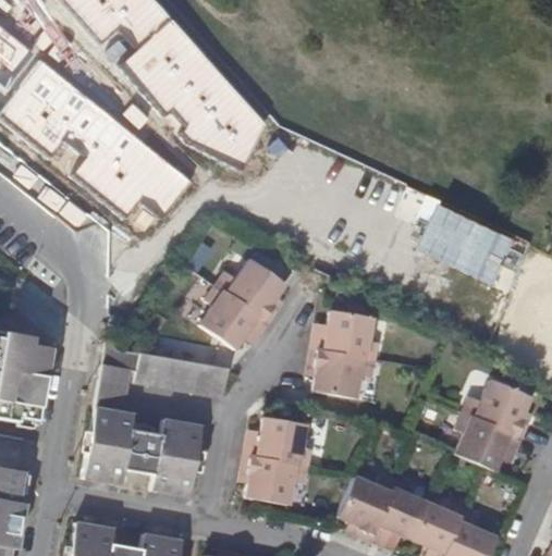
[(238,276),(228,271),(218,285),(270,323),(281,307),(273,304),(273,303),(270,300),(271,298),(272,298),(274,295),(279,297),(287,284),(252,259),(238,276)]
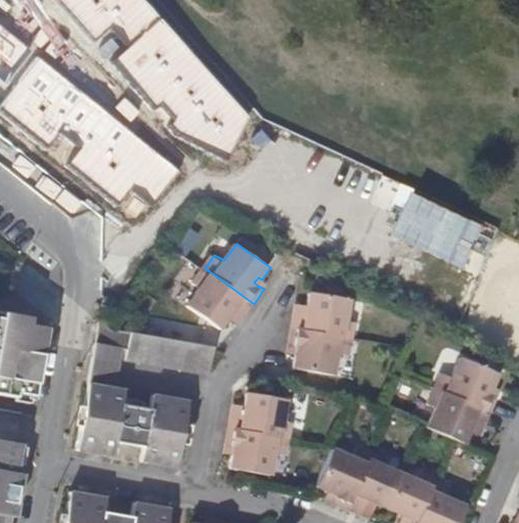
[(254,304),(205,268),(196,281),(202,287),(189,304),(223,328),(230,317),(229,316),(230,315),(229,315),(232,308),(246,316),(254,304)]
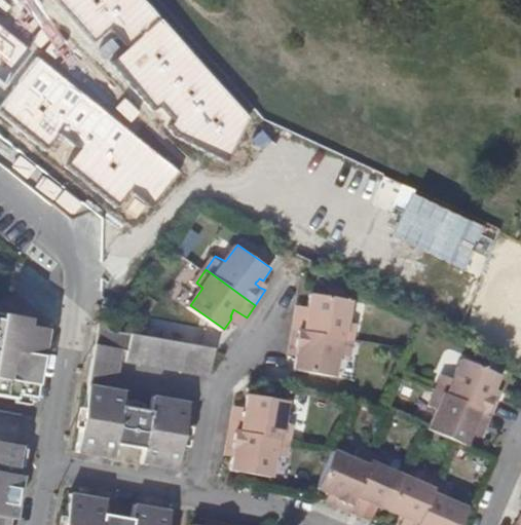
[(263,280),(259,278),(257,282),(256,282),(255,284),(258,286),(258,287),(265,290),(269,284),(263,280)]
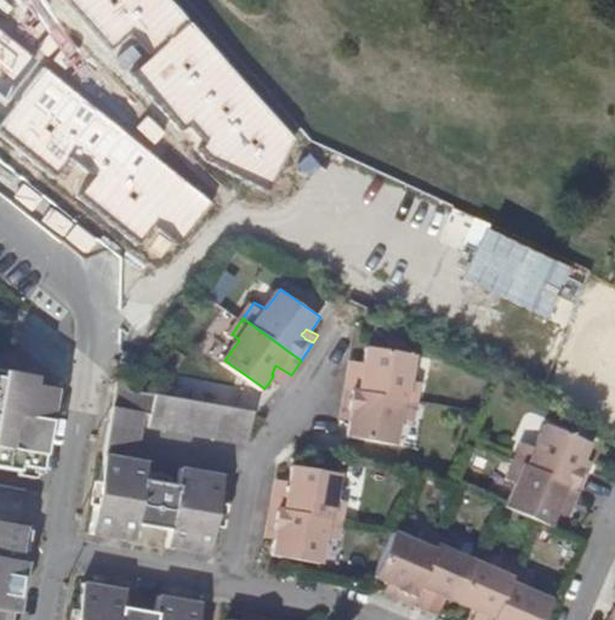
[(368,371),(353,369),(349,388),(419,400),(423,381),(413,379),(417,354),(370,346),(366,362),(369,362),(369,365),(370,367),(368,371)]
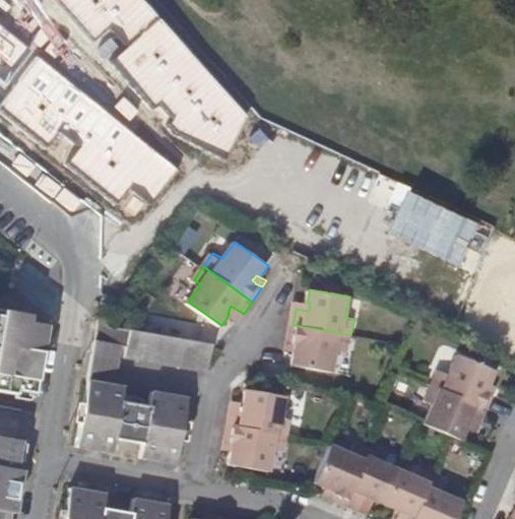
[(309,303),(307,303),(297,301),(296,309),(308,311),(310,307),(309,306),(309,303)]
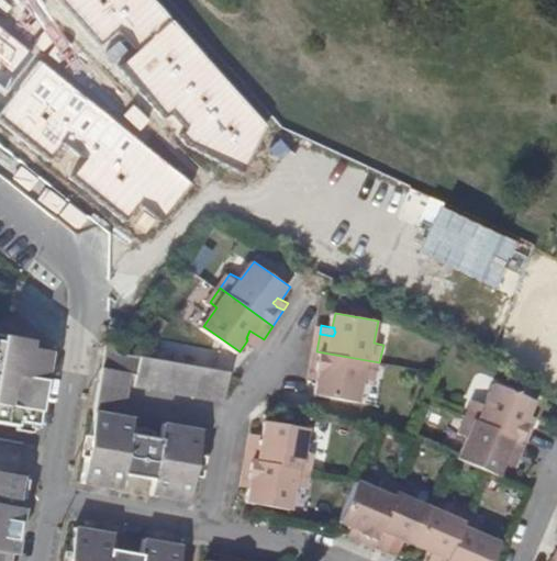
[(258,347),(264,339),(249,331),(246,338),(247,338),(246,339),(247,340),(258,347)]
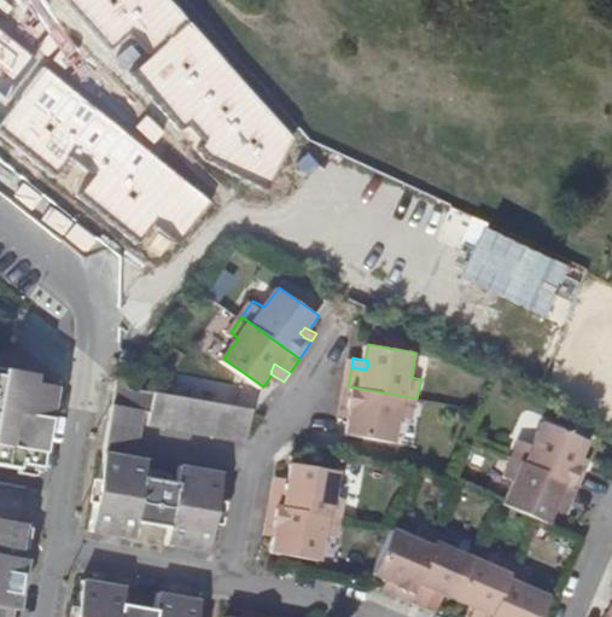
[(0,384),(6,386),(9,378),(36,383),(38,374),(0,367),(0,384)]
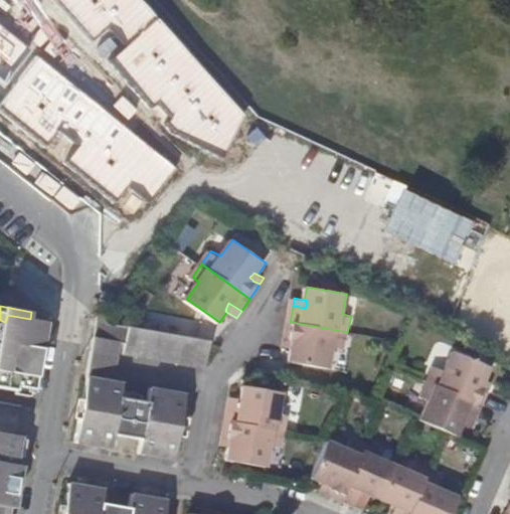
[(0,320),(0,386),(18,390),(19,385),(37,388),(47,328),(29,325),(30,319),(7,315),(5,322),(0,320)]
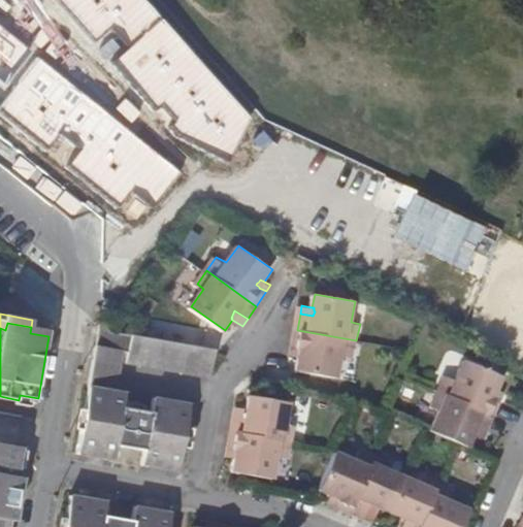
[(113,331),(102,323),(79,451),(116,457),(119,442),(145,448),(143,462),(181,468),(193,403),(157,397),(153,412),(148,410),(149,403),(133,401),(131,407),(125,405),(127,392),(120,390),(126,351),(130,352),(129,360),(213,375),(218,350),(113,331)]
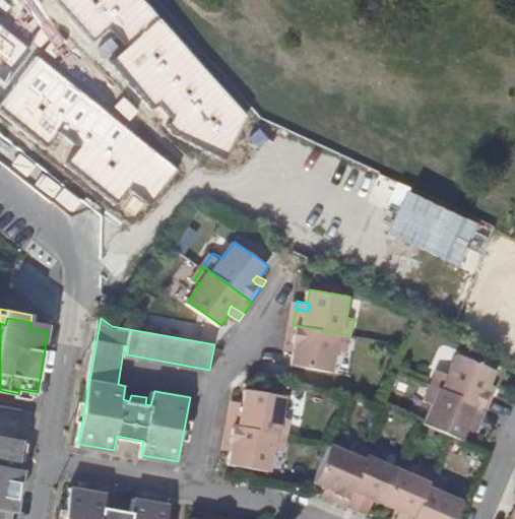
[(48,331),(49,325),(30,322),(29,328),(48,331)]
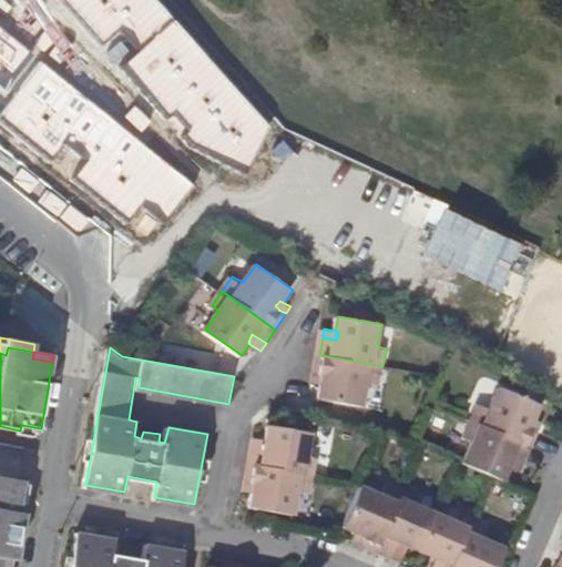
[(382,366),(319,355),(316,372),(327,374),(326,381),(324,381),(323,383),(320,397),(364,405),(367,382),(379,384),(382,366)]
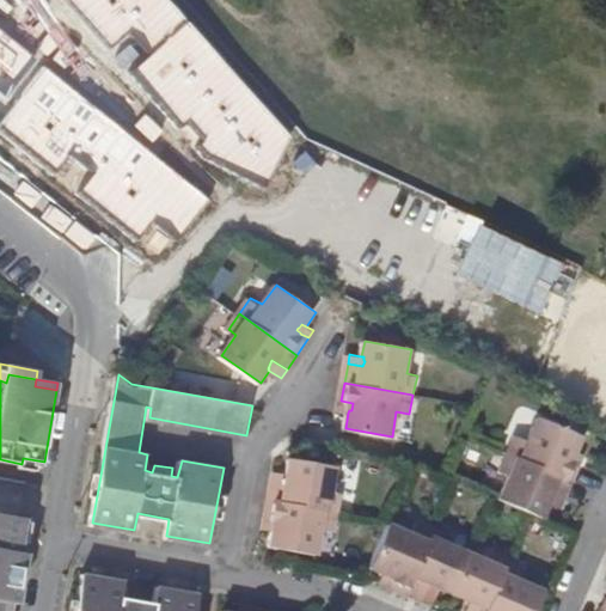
[(352,410),(353,403),(341,401),(340,411),(348,413),(349,410),(352,410)]
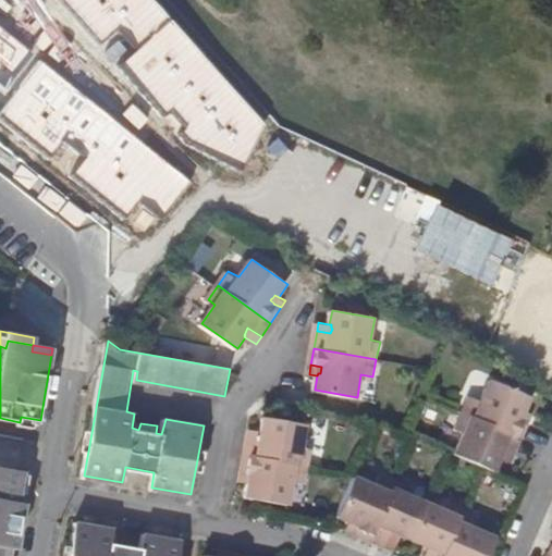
[(482,399),(471,395),(464,411),(523,436),(529,420),(519,416),(523,408),(526,409),(531,395),(491,378),(482,399)]
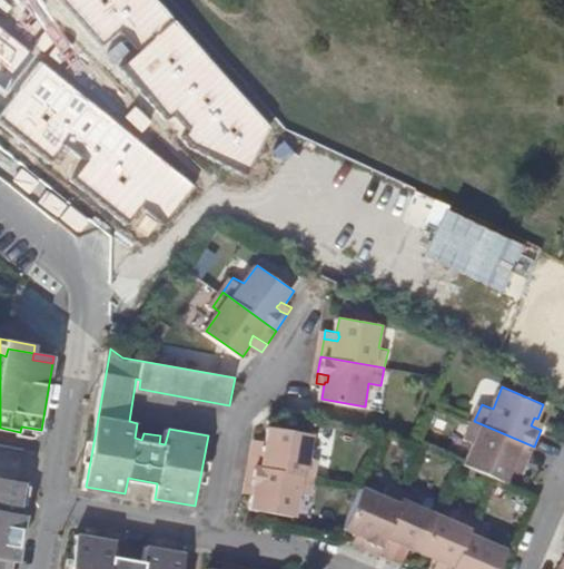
[(545,422),(537,419),(534,418),(531,425),(541,430),(545,422)]
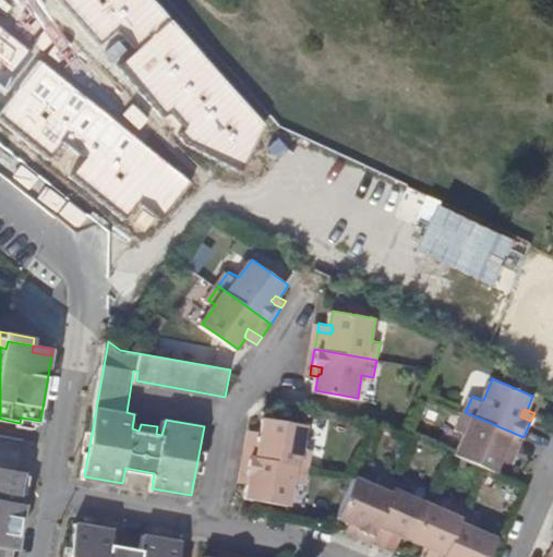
[(524,437),(465,412),(458,427),(466,431),(457,452),(485,465),(497,470),(503,457),(504,455),(501,453),(503,448),(517,453),(524,437)]
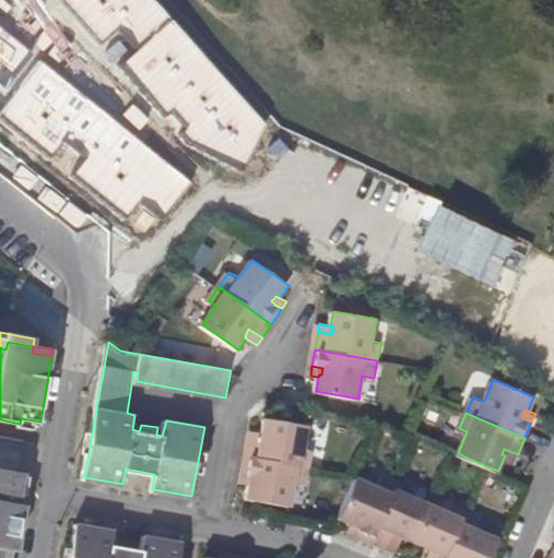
[(266,441),(251,439),(248,456),(310,467),(314,450),(305,449),(309,426),(266,418),(263,432),(267,434),(266,441)]
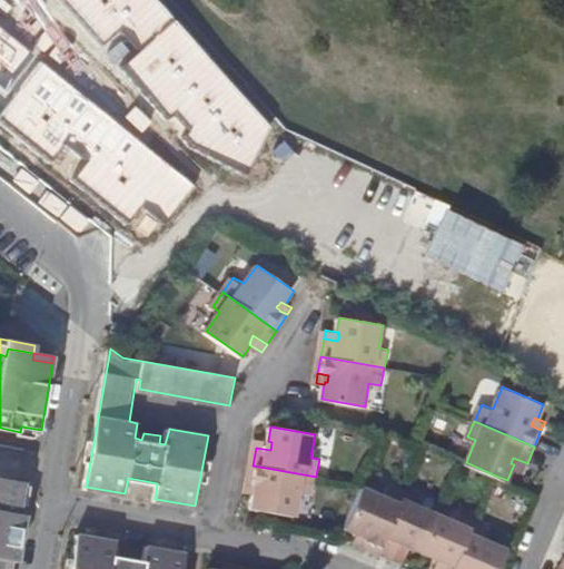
[(271,442),(268,441),(257,440),(256,448),(270,450),(271,442)]
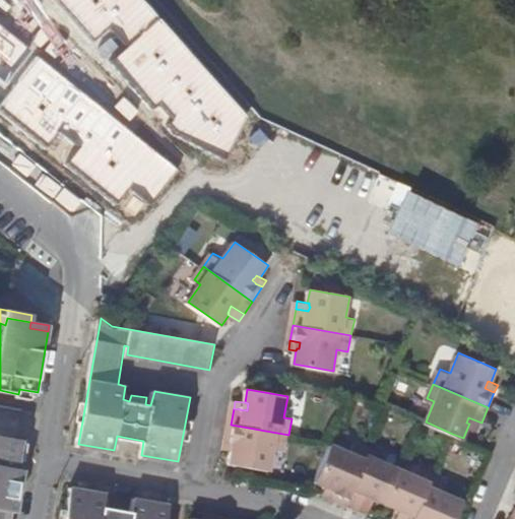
[(478,430),(481,423),(468,417),(466,423),(469,424),(468,426),(478,430)]
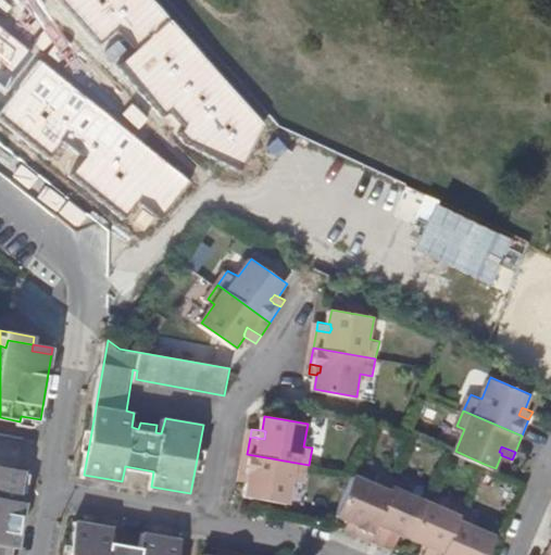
[(305,482),(309,465),(247,454),(243,471),(254,474),(253,480),(251,480),(250,482),(248,496),(274,501),(274,500),(289,502),(295,480),(305,482)]
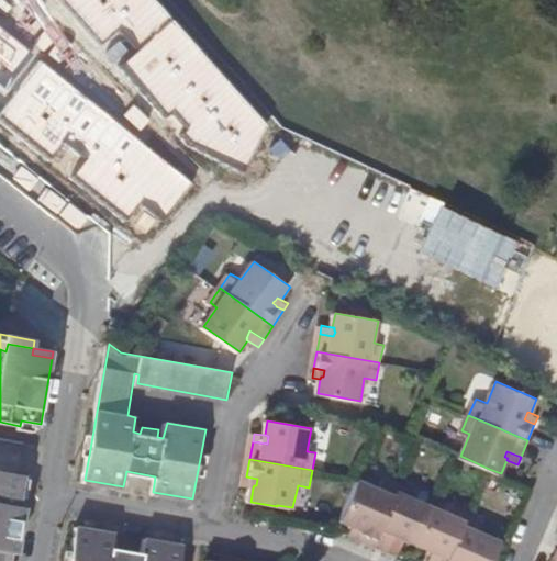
[(0,560),(7,560),(12,537),(1,536),(4,519),(14,520),(17,505),(22,474),(0,470),(0,560)]
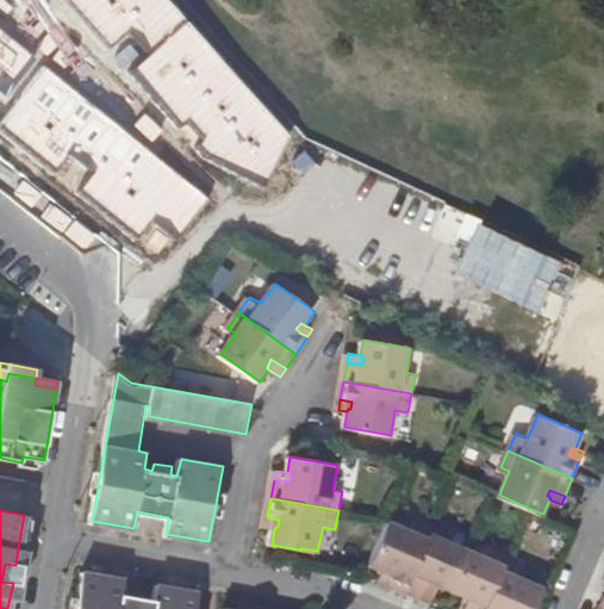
[(278,527),(279,520),(267,517),(266,527),(274,529),(275,527),(278,527)]
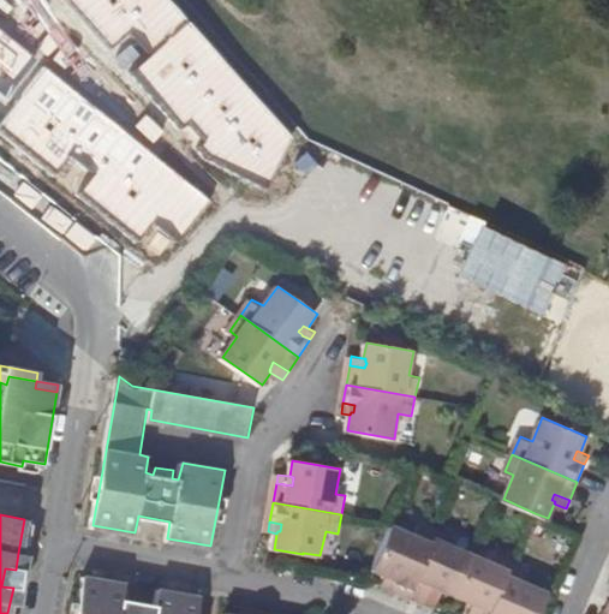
[(412,595),(440,531),(421,523),(416,534),(393,525),(374,570),(388,576),(392,572),(399,576),(394,588),(412,595)]
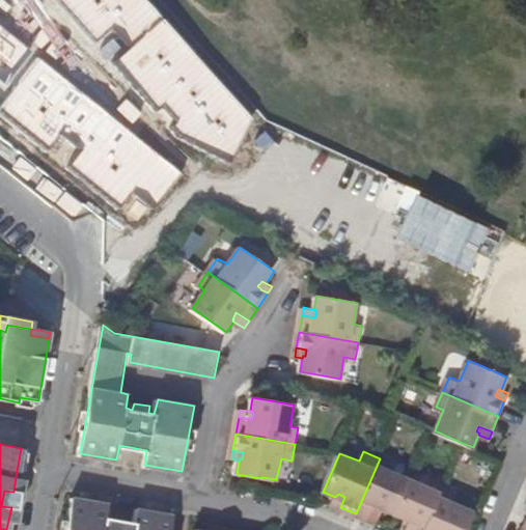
[(392,471),(395,465),(380,458),(356,513),(370,521),(377,506),(394,513),(409,478),(392,471)]
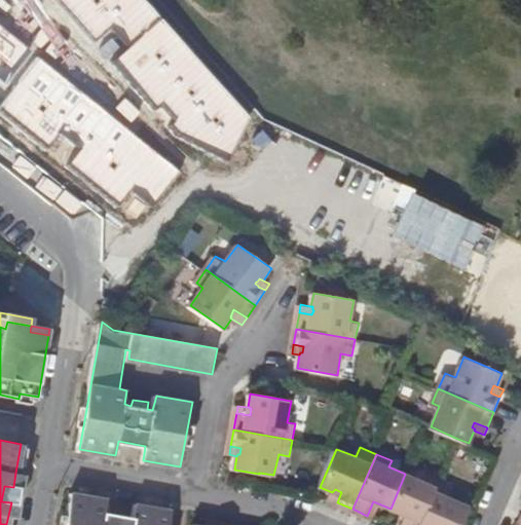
[(15,524),(25,475),(15,473),(13,487),(4,486),(1,501),(11,502),(6,524),(15,524)]
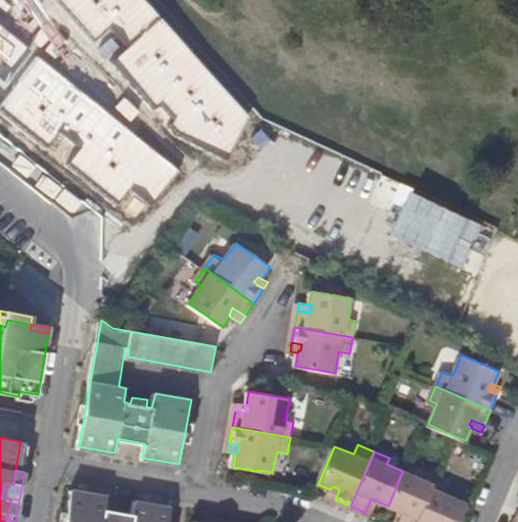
[(401,521),(417,521),(436,478),(421,471),(418,477),(403,471),(388,506),(405,513),(401,521)]
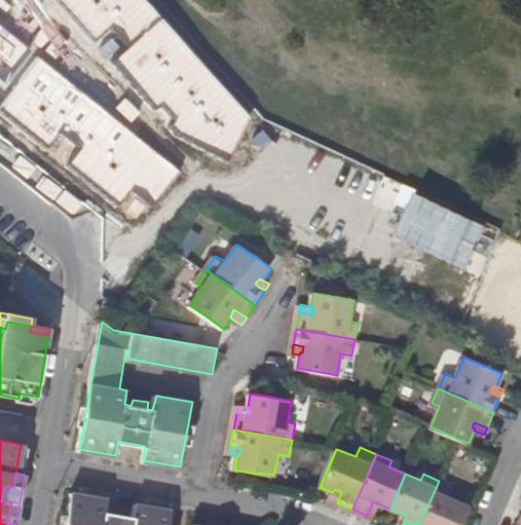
[(450,497),(455,487),(439,481),(419,524),(461,524),(464,519),(470,505),(450,497)]
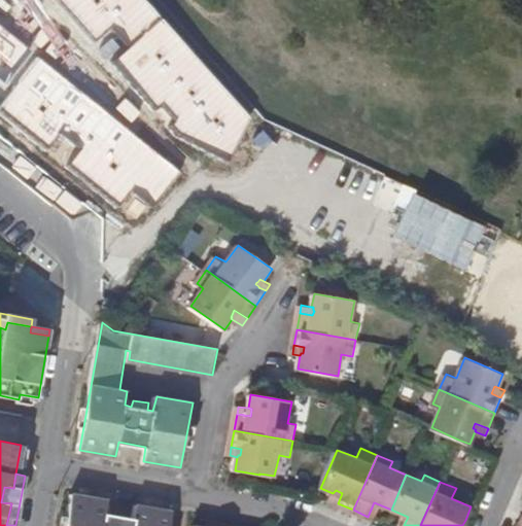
[(338,503),(342,493),(336,490),(333,493),(331,500),(338,503)]
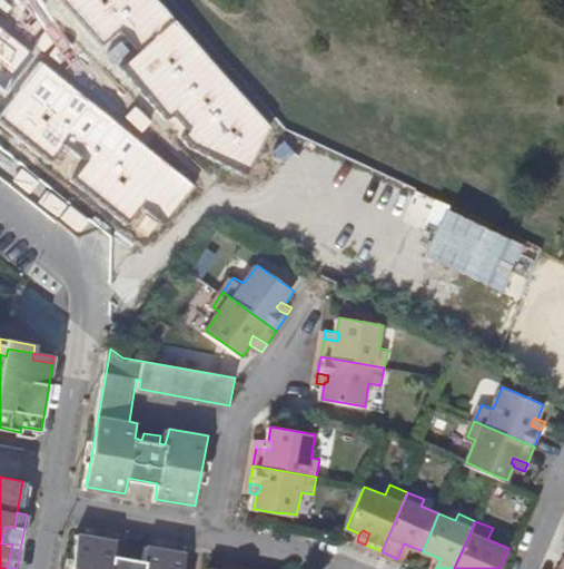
[(184,568),(187,551),(148,545),(145,560),(115,555),(117,539),(78,532),(71,568),(184,568)]
